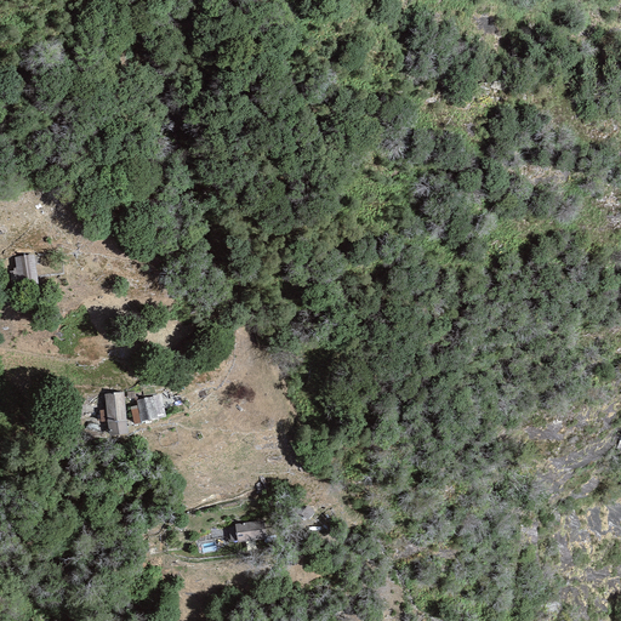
[(34,255),(16,258),(20,285),(38,281),(34,255)]
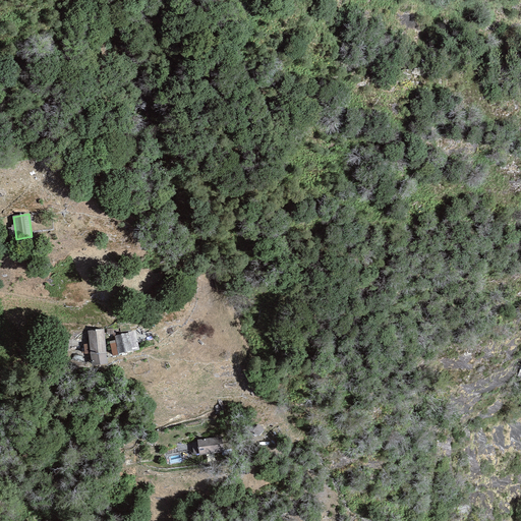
[(90,354),(93,366),(107,364),(106,353),(104,329),(88,331),(89,344),(90,354)]
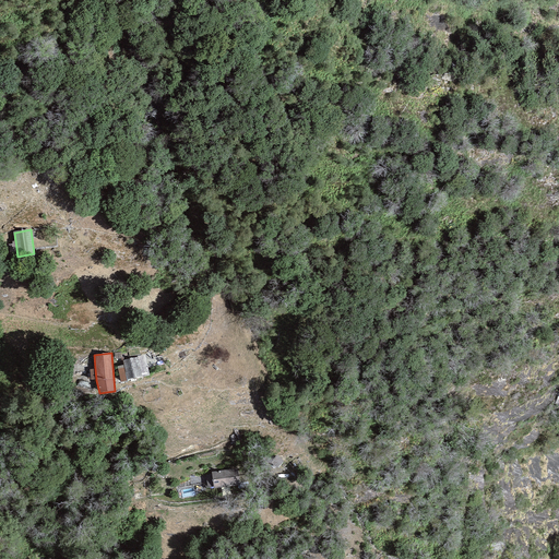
[(127,381),(127,380),(150,376),(144,355),(138,356),(138,357),(129,358),(130,359),(122,360),(123,365),(127,381)]
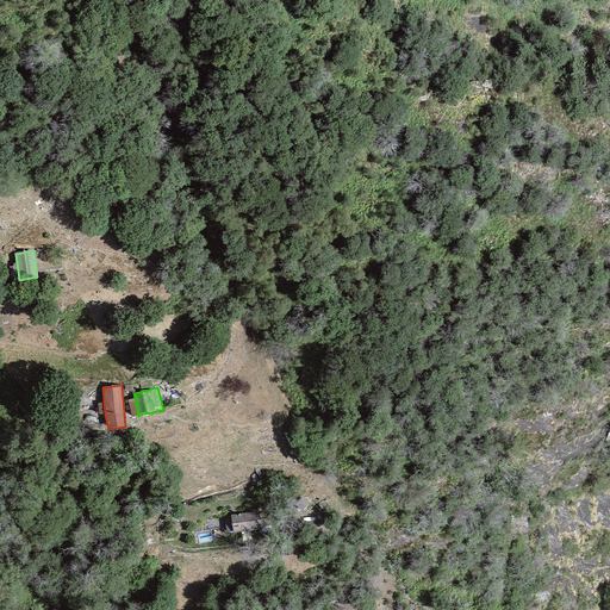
[(128,400),(132,417),(138,416),(135,398),(128,400)]
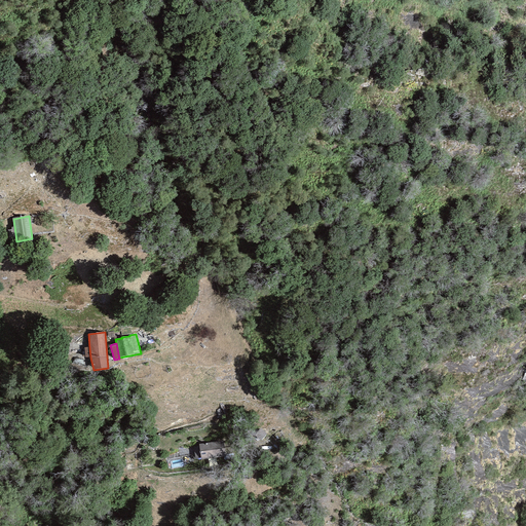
[(223,441),(199,444),(200,451),(201,458),(201,459),(226,455),(223,441)]
